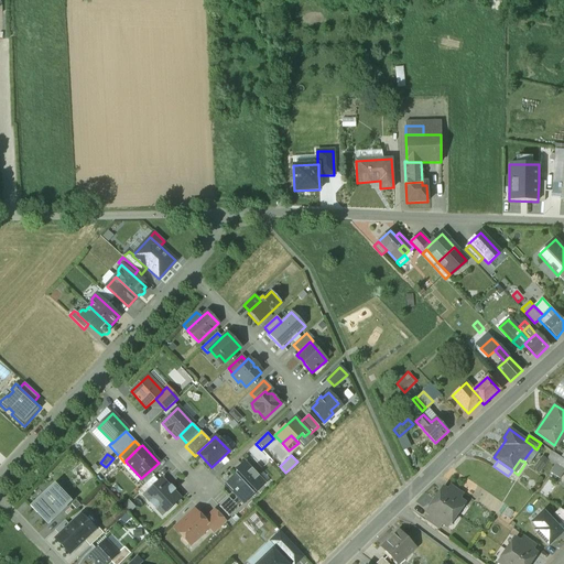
[(106,469),(111,475),(119,467),(114,462),(106,469)]
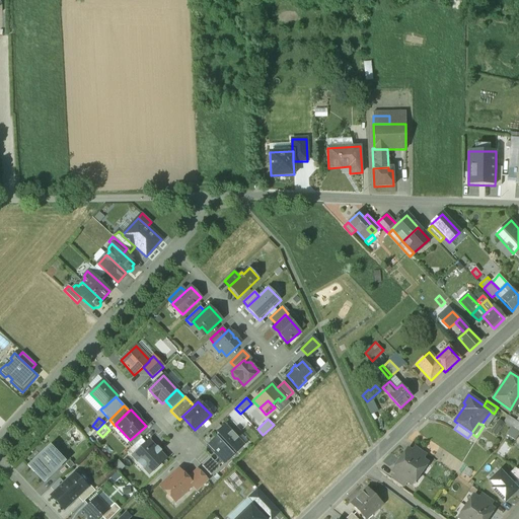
[(224,427),(217,434),(218,435),(215,437),(216,439),(209,445),(219,457),(224,461),(225,462),(232,455),(231,454),(234,452),(235,453),(242,446),(236,439),(236,438),(231,433),(231,434),(224,427)]
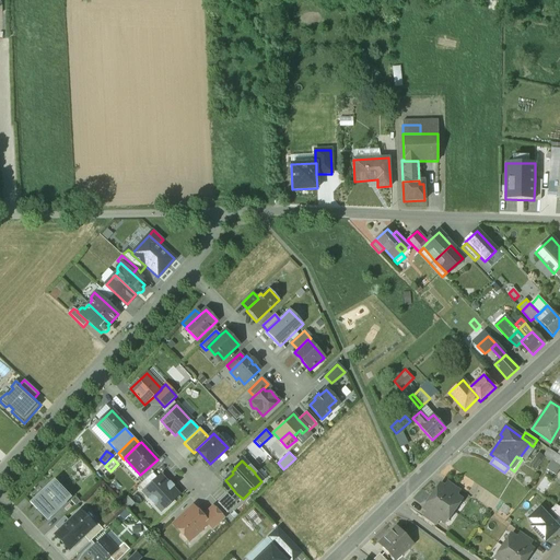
[(504,473),(490,463),(489,464),(503,475),(504,473)]
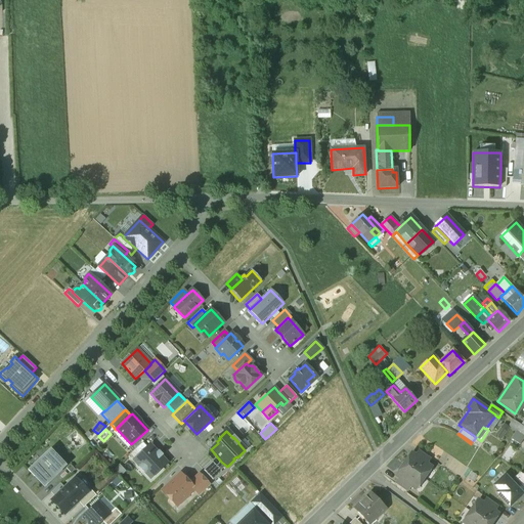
[(99,447),(105,452),(115,443),(110,438),(99,447)]
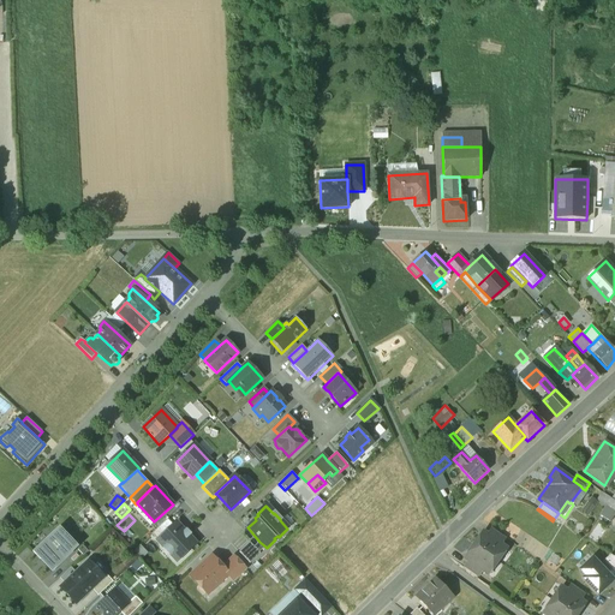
[(167,519),(151,535),(157,541),(160,539),(160,538),(173,526),(167,519)]
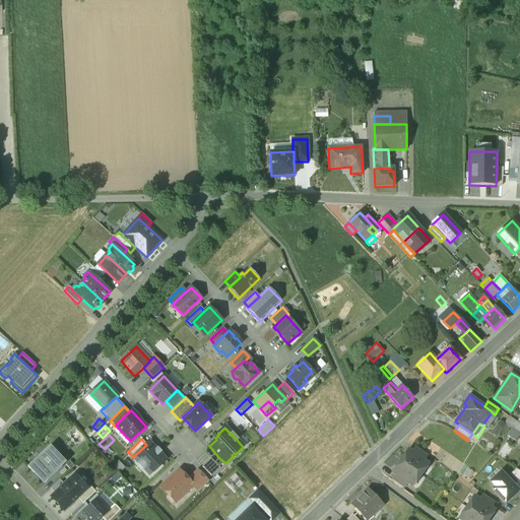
[(157,448),(155,449),(148,442),(146,445),(135,455),(135,456),(140,461),(139,463),(144,468),(149,464),(154,470),(166,460),(159,454),(161,452),(157,448)]
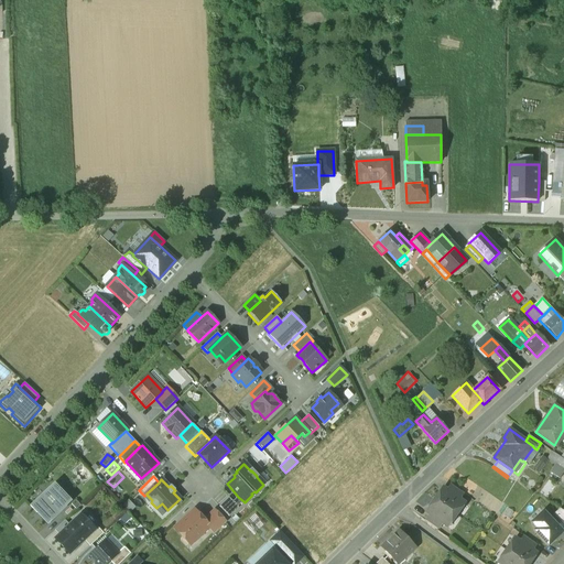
[(464,494),(451,485),(446,490),(459,499),(464,494)]
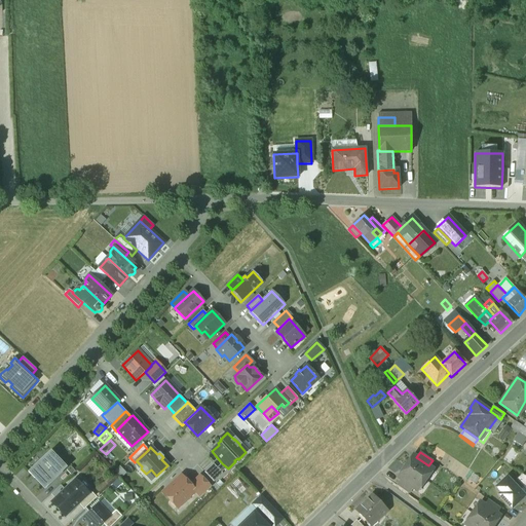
[(63,473),(45,455),(28,472),(34,479),(37,476),(40,479),(40,482),(46,488),(63,473)]
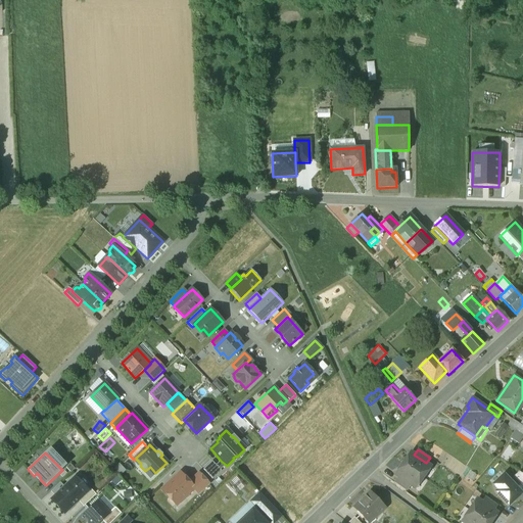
[(414,455),(411,453),(402,464),(423,477),(430,466),(426,463),(414,455)]
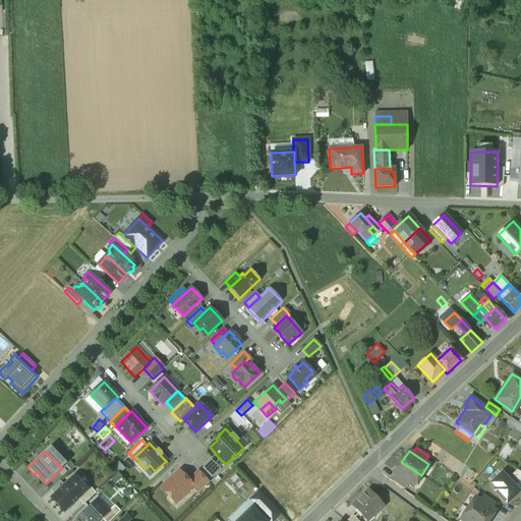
[(220,459),(215,463),(219,468),(225,463),(220,459)]
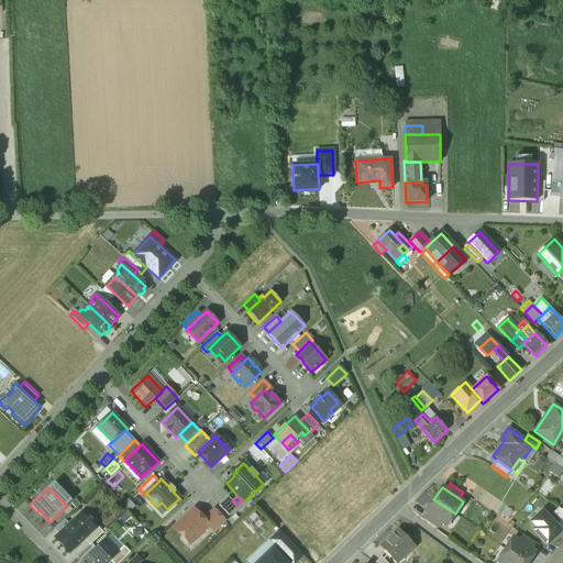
[(232,500),(229,497),(219,506),(229,516),(238,507),(236,506),(232,500)]
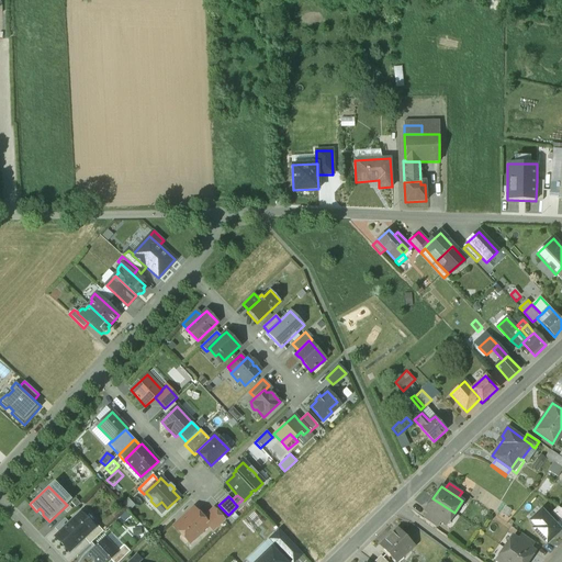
[(80,504),(75,498),(71,503),(76,508),(80,504)]
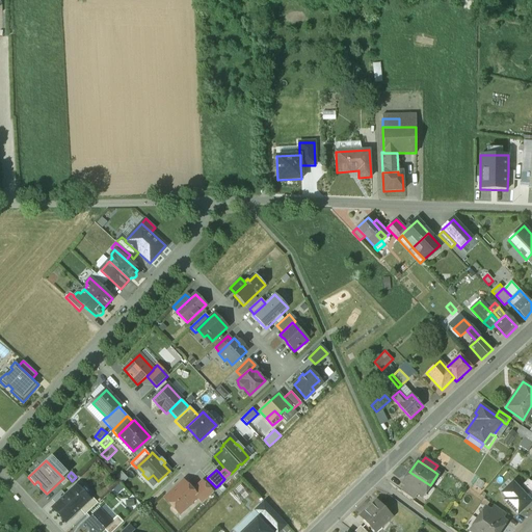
[(430,485),(409,472),(401,483),(405,485),(417,494),(422,498),(430,485)]
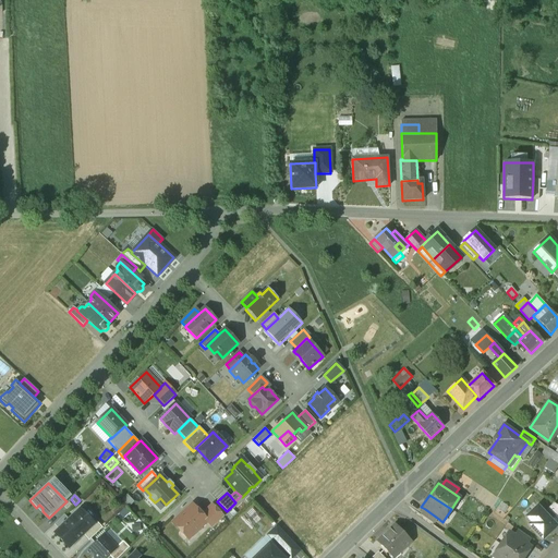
[(557,506),(554,504),(547,509),(555,517),(555,516),(557,519),(557,506)]
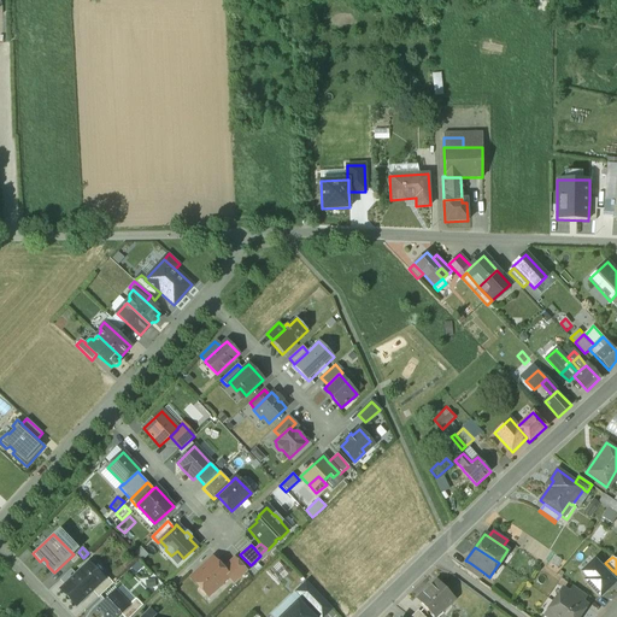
[(223,570),(212,558),(192,579),(200,587),(205,583),(212,592),(229,576),(223,570)]
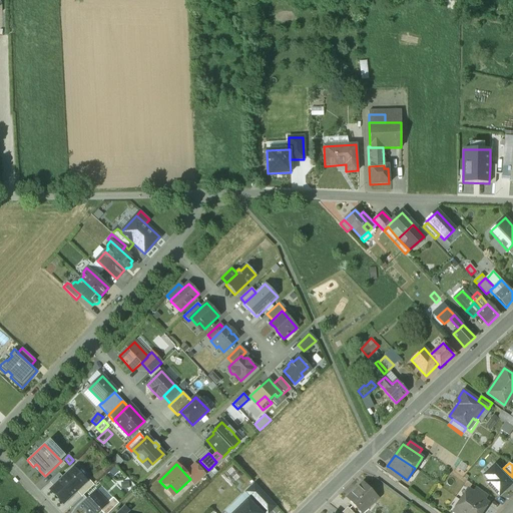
[(195,465),(185,474),(190,479),(194,484),(203,474),(195,465)]
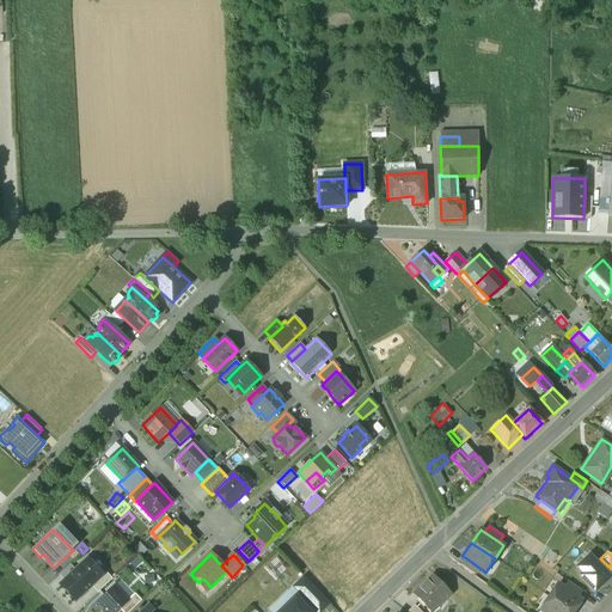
[(604,571),(589,556),(577,568),(583,574),(580,576),(595,592),(610,577),(604,571)]
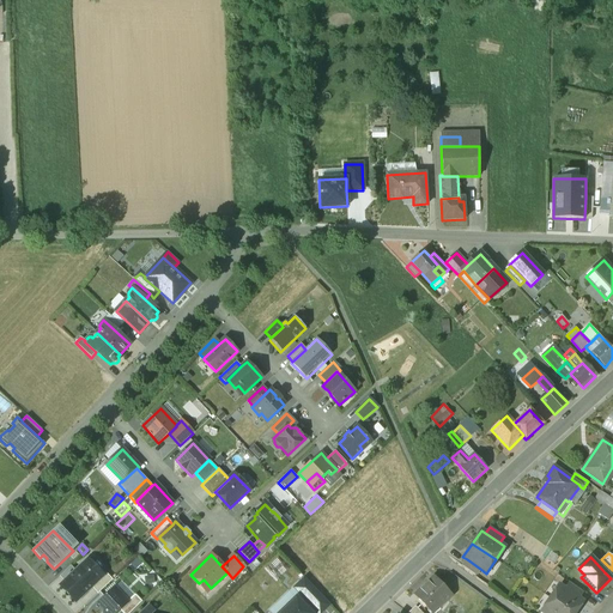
[(65,582),(60,586),(76,602),(87,590),(85,589),(89,586),(91,588),(91,587),(103,576),(87,559),(76,571),(65,582)]
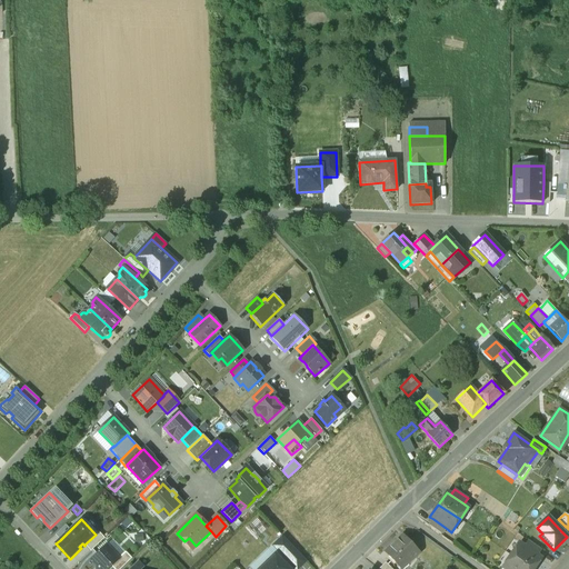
[(446,528),(433,519),(429,525),(441,535),(446,528)]
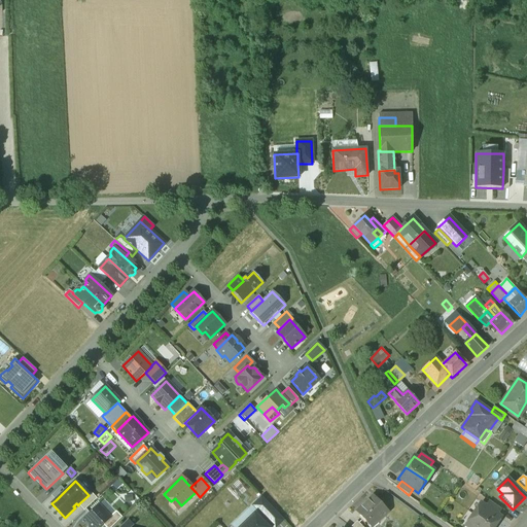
[(61,486),(51,495),(56,500),(65,491),(61,486)]
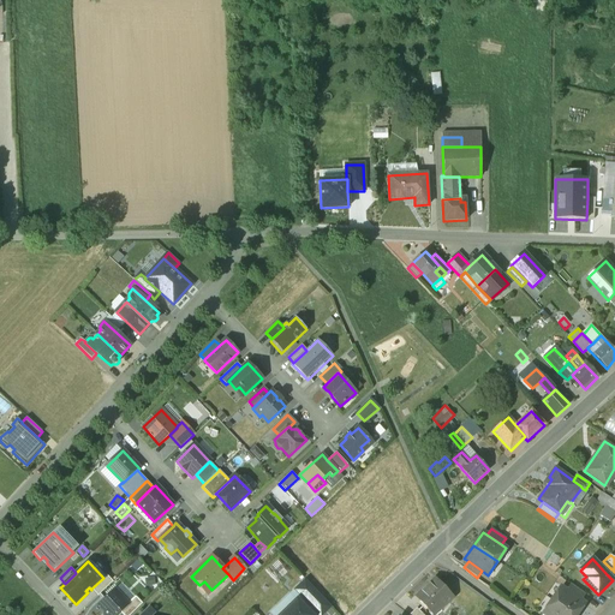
[(106,575),(103,578),(91,589),(99,596),(113,581),(106,575)]
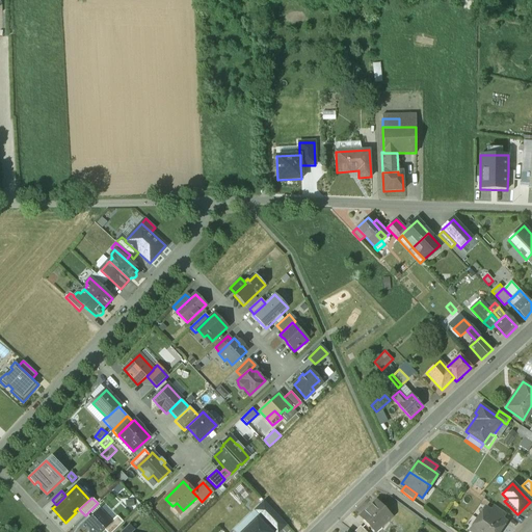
[(376,501),(360,516),(373,531),(380,524),(382,526),(392,516),(376,501)]
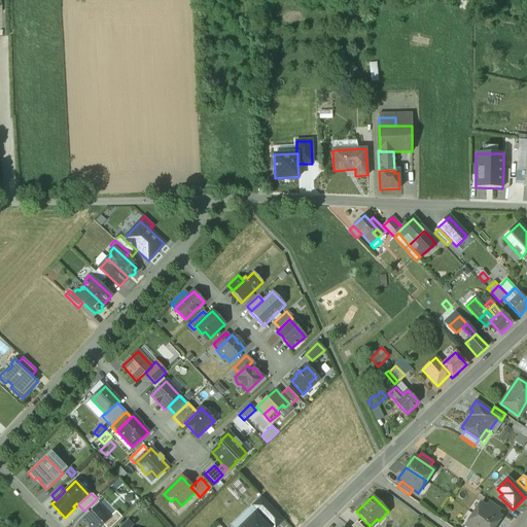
[(255,513),(270,526),(276,526),(284,520),(261,497),(250,506),(255,513)]
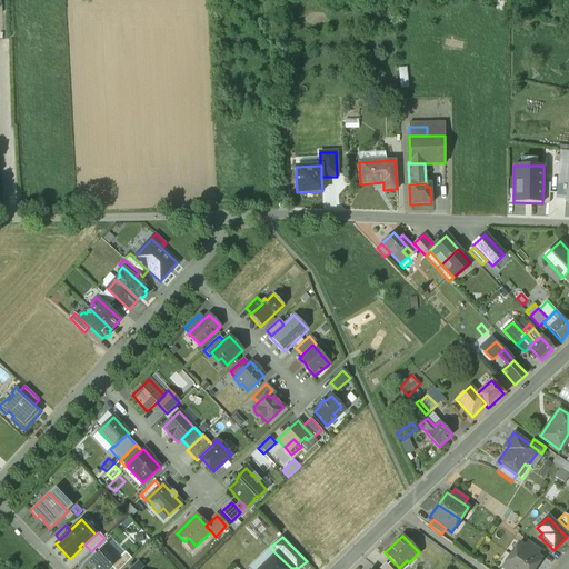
[(541,550),(529,541),(525,547),(537,556),(541,550)]
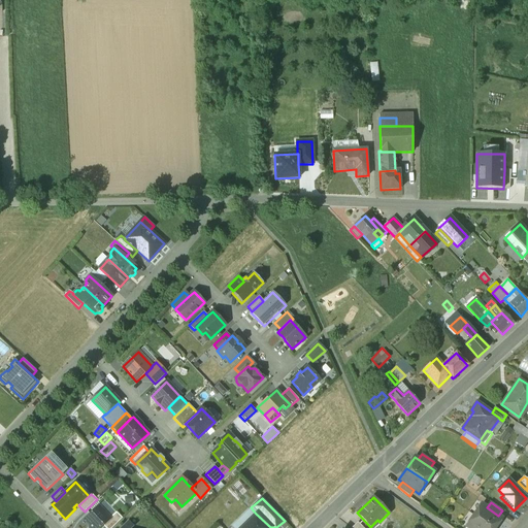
[(498,516),(487,507),(482,504),(473,516),(491,527),(494,527),(501,518),(498,516)]
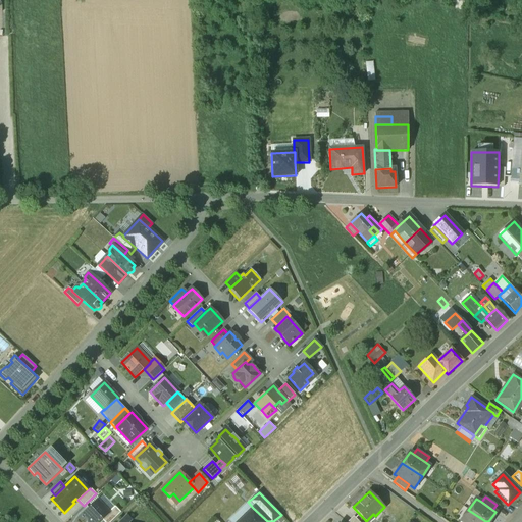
[(109,513),(98,501),(84,515),(89,520),(88,521),(99,521),(102,519),(109,513)]
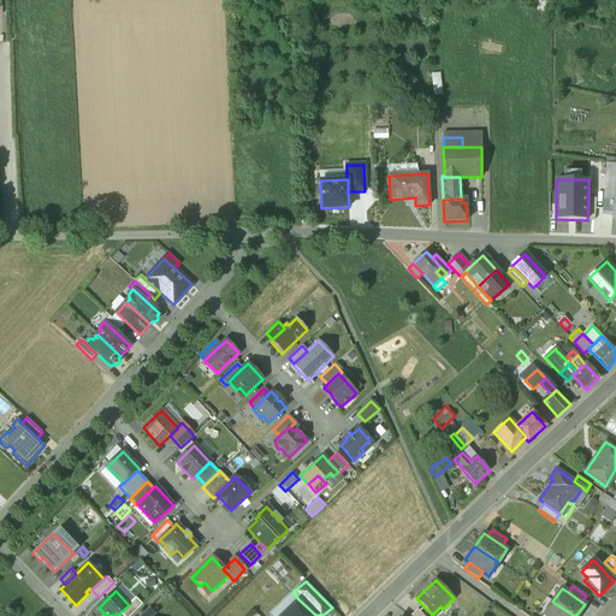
[(129,605),(120,612),(123,615),(130,615),(142,605),(136,598),(129,605)]
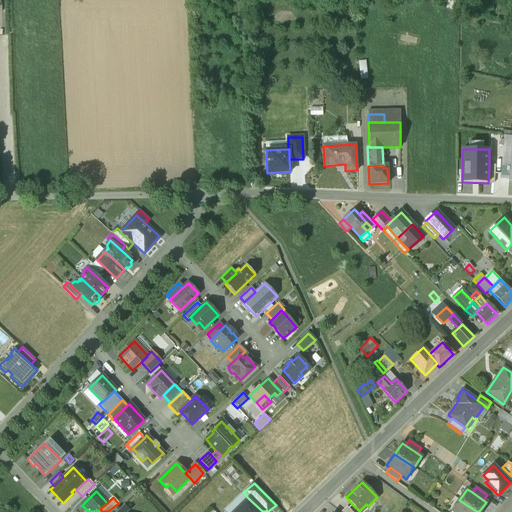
[(233,511),(262,511),(248,498),(233,511)]
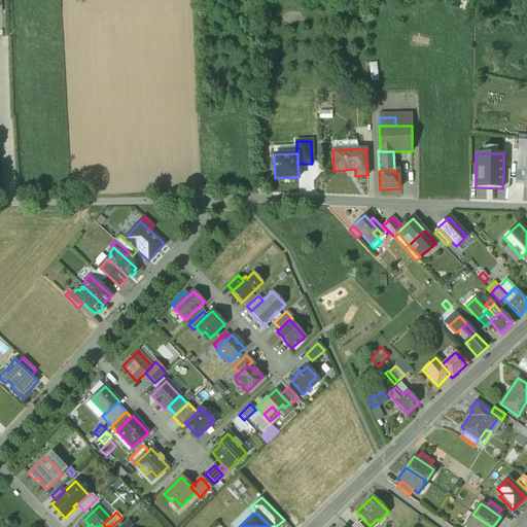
[(490,526),(472,515),(465,526),(466,526),(490,526)]
